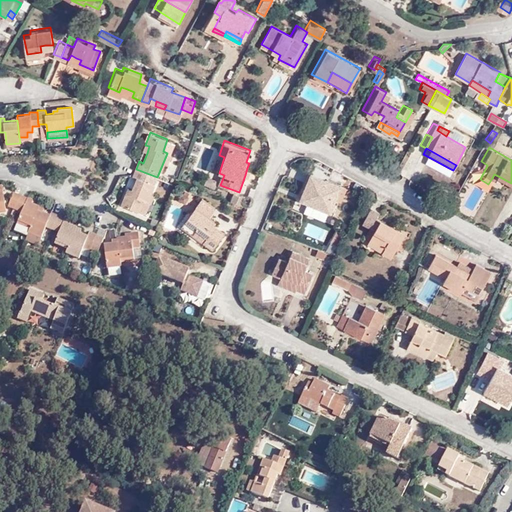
[(204,170),(213,153),(206,149),(197,166),(204,170)]
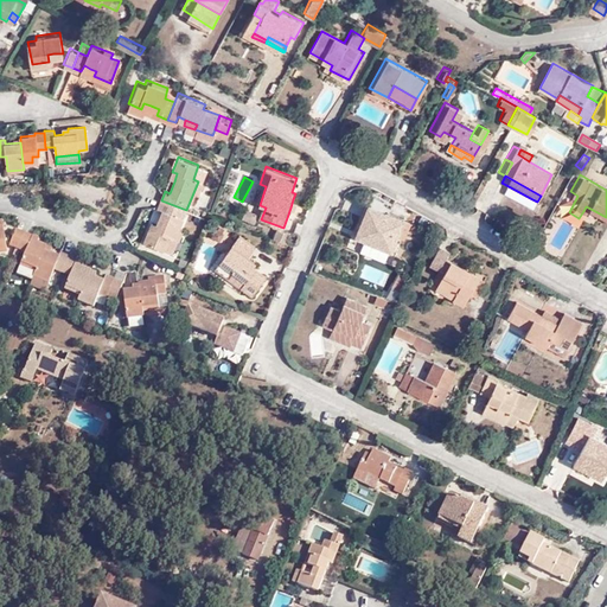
[(529,206),(532,199),(504,184),(500,191),(529,206)]
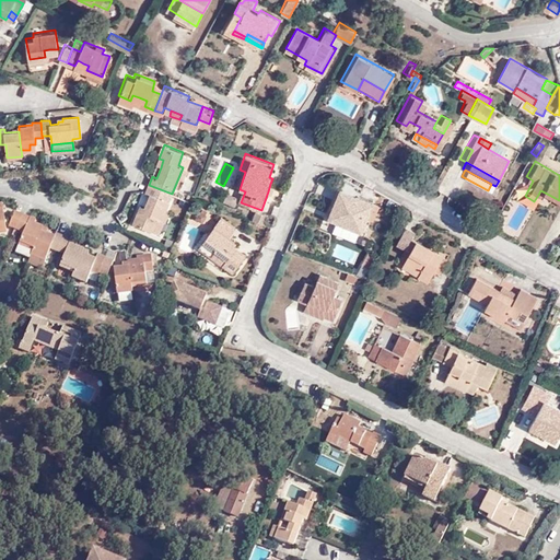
[(162,220),(172,194),(149,185),(148,184),(144,193),(150,195),(147,206),(144,212),(139,210),(133,223),(153,231),(158,218),(162,220)]
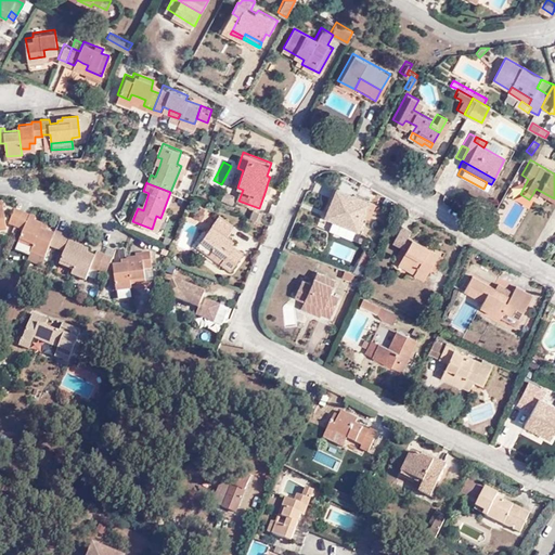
[(364,215),(370,203),(337,189),(326,216),(358,230),(364,215)]
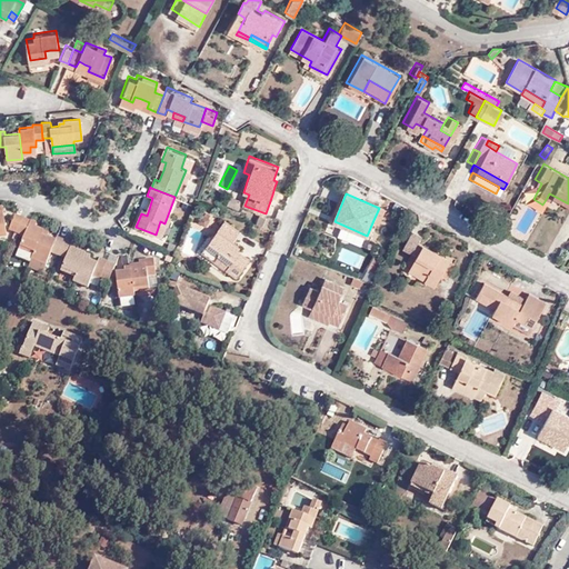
[(239,209),(242,200),(231,196),(228,205),(239,209)]
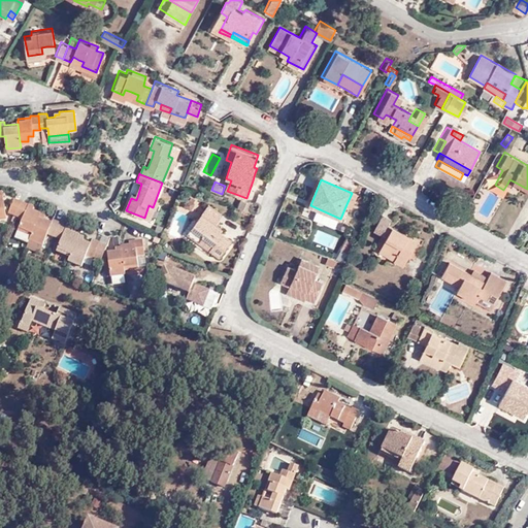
[(358,196),(352,193),(347,204),(353,206),(358,196)]
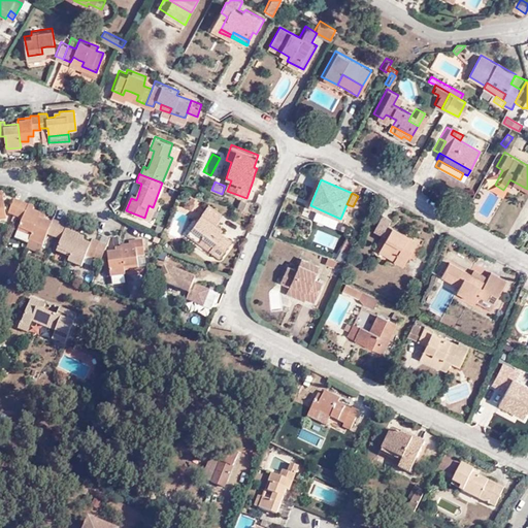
[(9,209),(13,212),(19,198),(13,196),(9,209)]
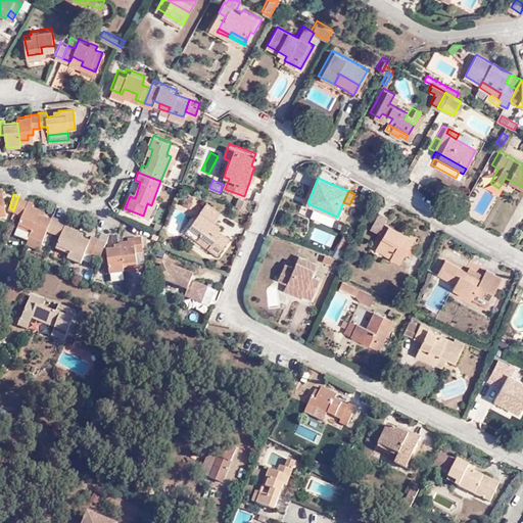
[(191,204),(194,198),(188,195),(184,201),(191,204)]
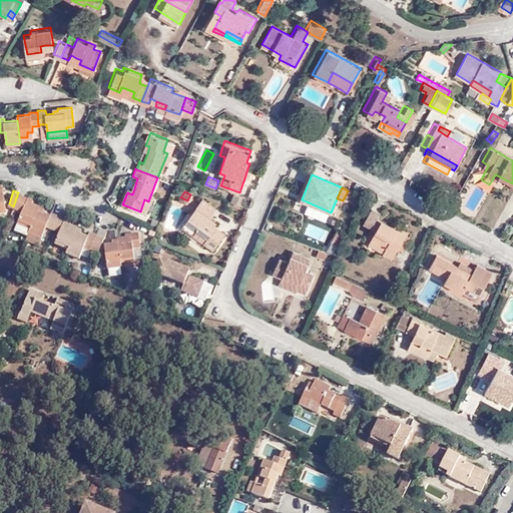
[(18,192),(13,206),(20,209),(16,220),(29,226),(36,209),(37,204),(24,199),(25,195),(18,192)]
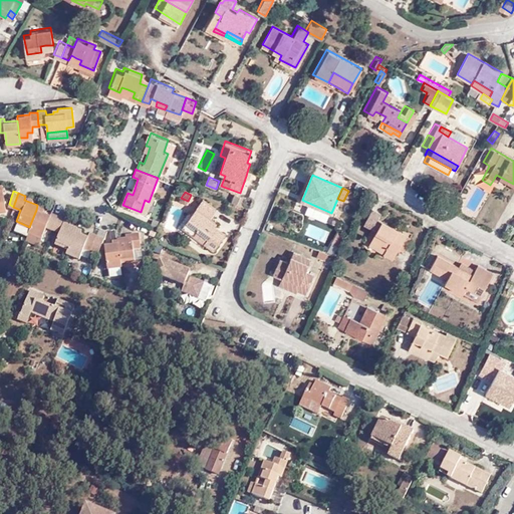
[(232,201),(244,206),(246,198),(235,194),(232,201)]
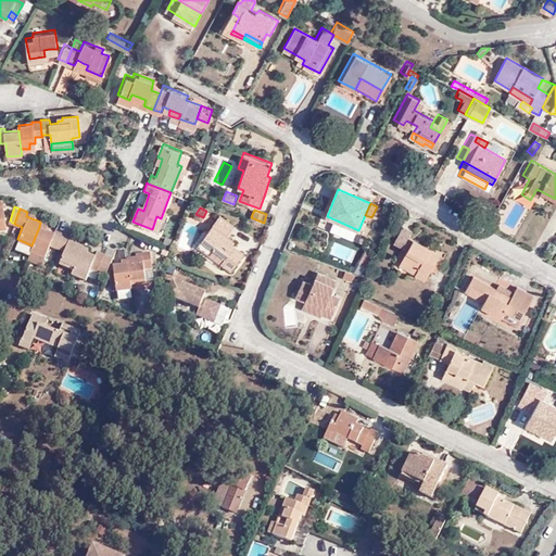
[(231,268),(243,254),(230,242),(234,239),(226,232),(234,225),(220,215),(198,243),(231,268)]
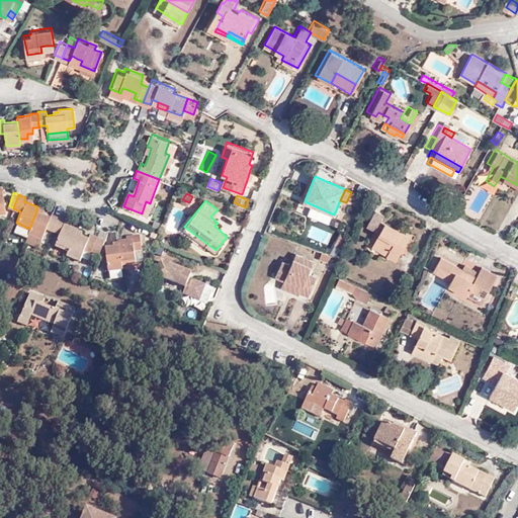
[(397,259),(402,248),(409,234),(409,232),(378,218),(382,210),(373,206),(365,224),(380,231),(373,244),(390,251),(387,255),(397,259)]
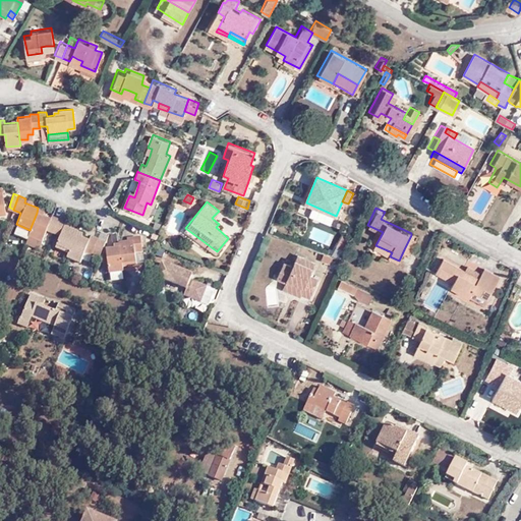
[(27,235),(24,243),(39,248),(46,228),(54,231),(59,218),(52,215),(50,218),(37,213),(30,230),(27,235)]
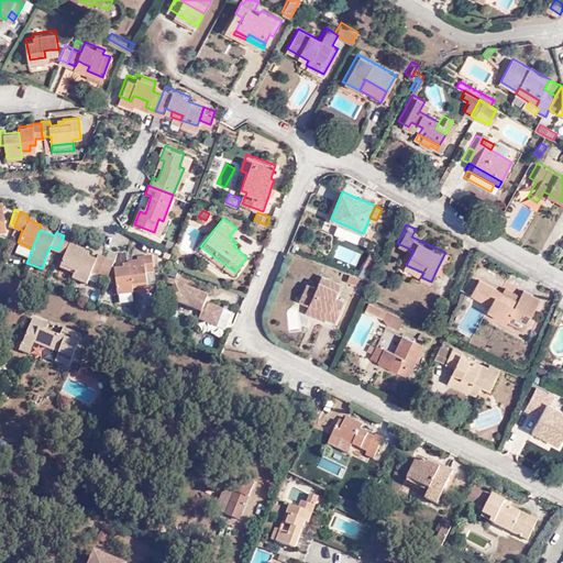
[(61,265),(74,272),(81,252),(84,247),(70,242),(72,239),(64,235),(58,250),(66,253),(61,265)]
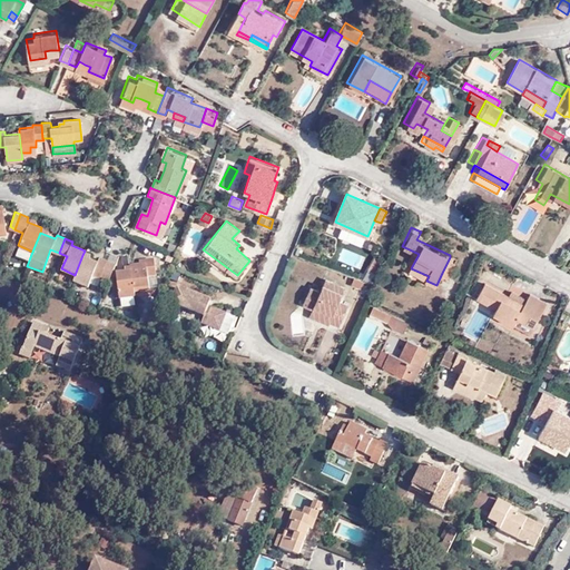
[(32,252),(18,245),(16,251),(30,257),(32,252)]
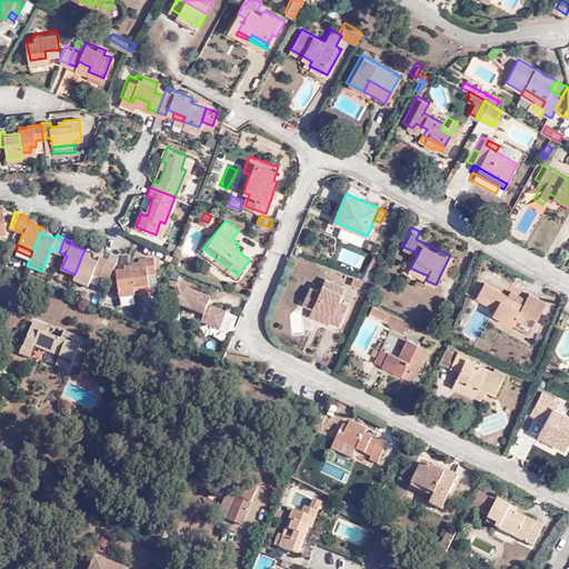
[(93,271),(100,273),(106,260),(97,256),(95,259),(82,255),(75,275),(89,280),(93,271)]
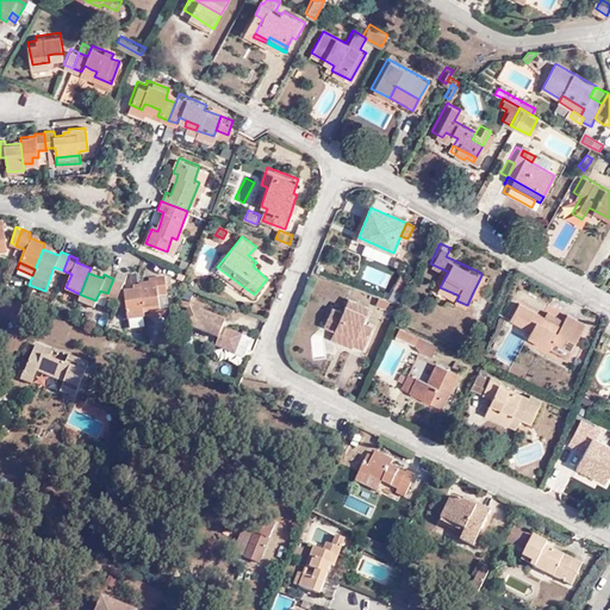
[(128,318),(144,317),(143,310),(141,284),(139,274),(131,274),(132,291),(125,292),(128,318)]
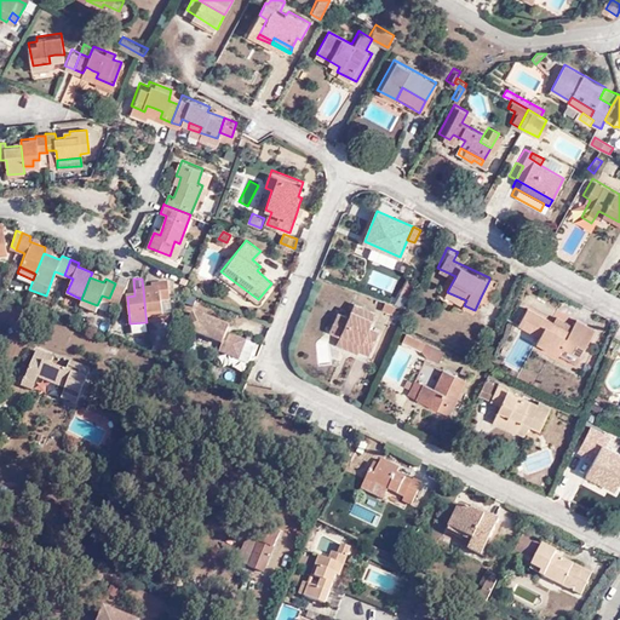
[(489,280),(481,297),(487,300),(495,282),(489,280)]
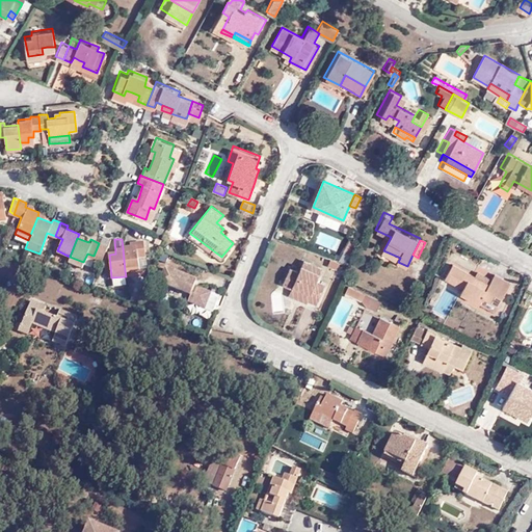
[(123,247),(125,270),(139,269),(137,257),(145,257),(145,251),(144,241),(130,242),(130,247),(123,247)]
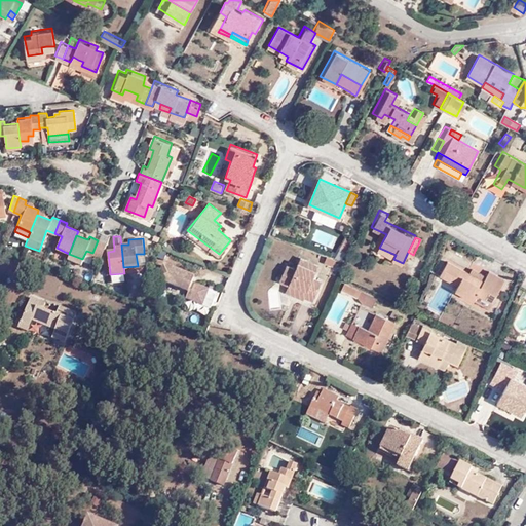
[(92,253),(100,256),(105,242),(98,240),(92,253)]
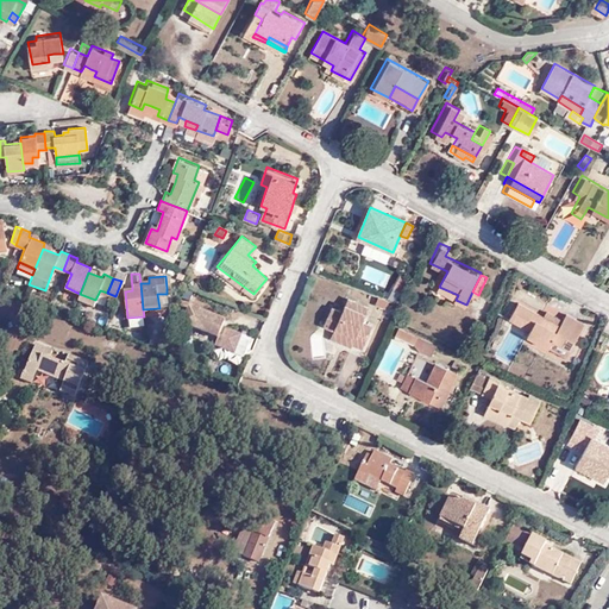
[(358,312),(363,302),(353,299),(349,307),(358,312)]
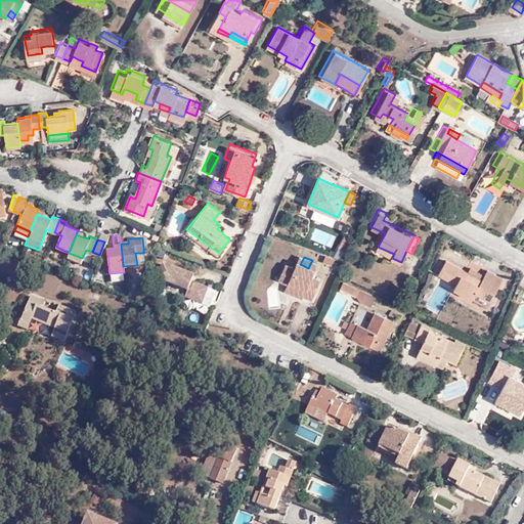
[(309,287),(306,294),(316,298),(324,278),(316,275),(321,264),(312,260),(308,268),(300,264),(298,268),(290,265),(284,280),(292,284),(301,287),(301,284),(309,287)]
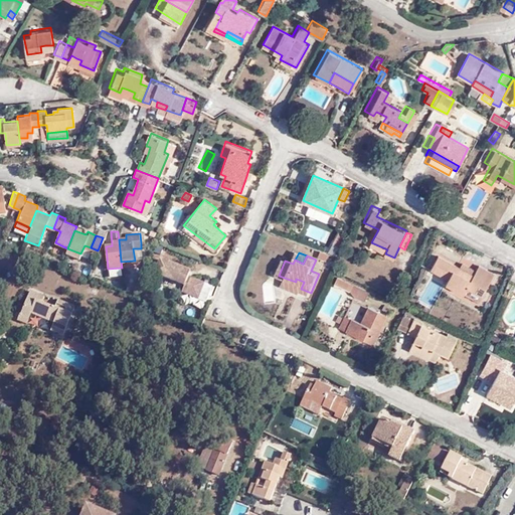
[(469,288),(483,296),(495,274),(481,266),(478,271),(475,275),(460,268),(440,255),(432,270),(449,279),(446,285),(465,296),(469,288)]
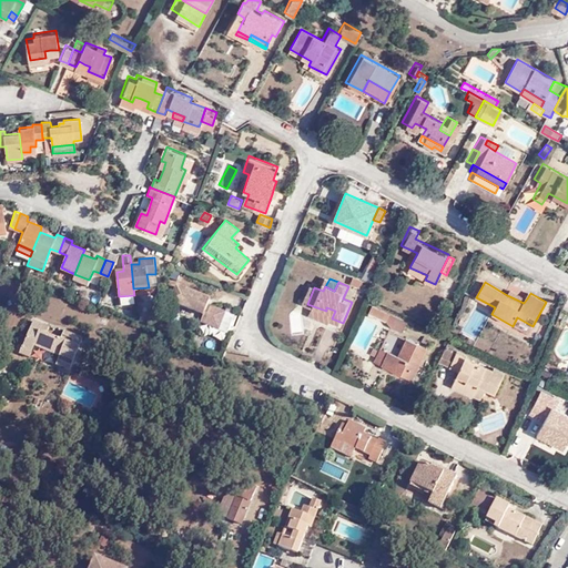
[(212,297),(178,284),(171,300),(205,313),(203,321),(220,327),(226,311),(210,304),(212,297)]
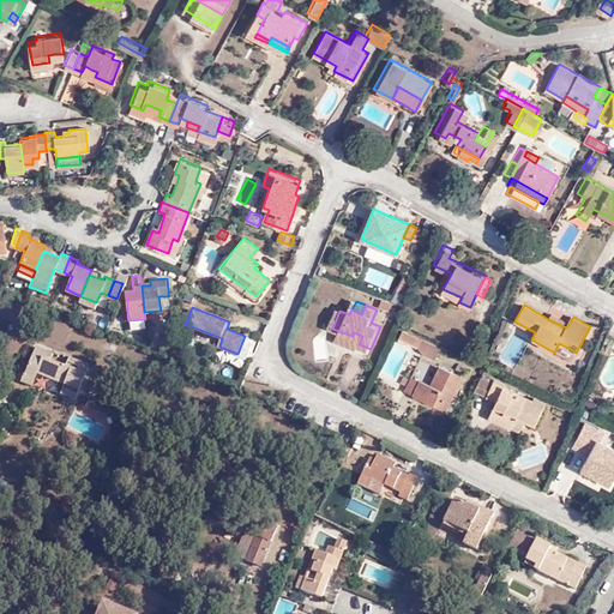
[(566,327),(570,323),(552,312),(548,319),(566,327)]
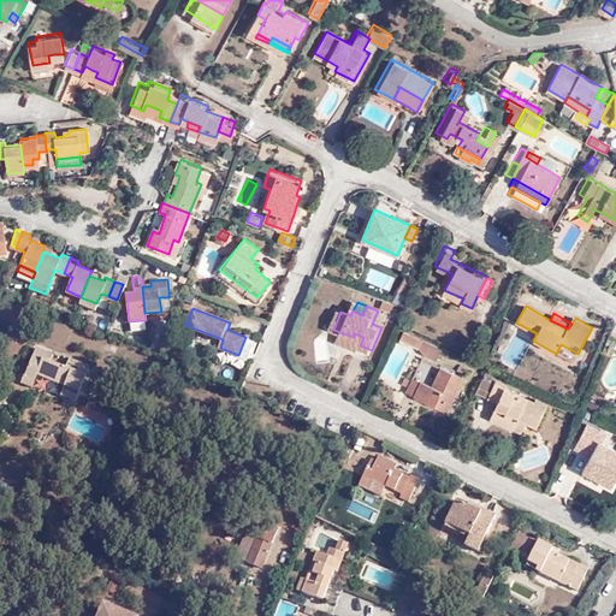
[(444,349),(407,331),(403,338),(422,348),(427,354),(439,360),(444,349)]
